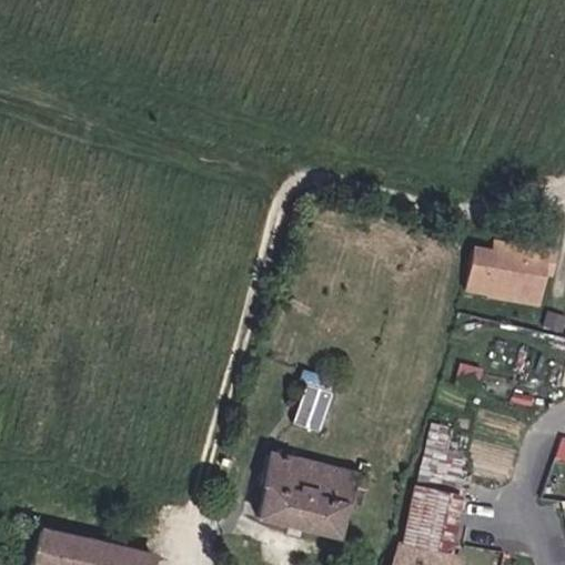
[(495,251),(483,250),(475,294),(543,306),(547,281),(556,282),(562,254),(496,242),(495,251)]
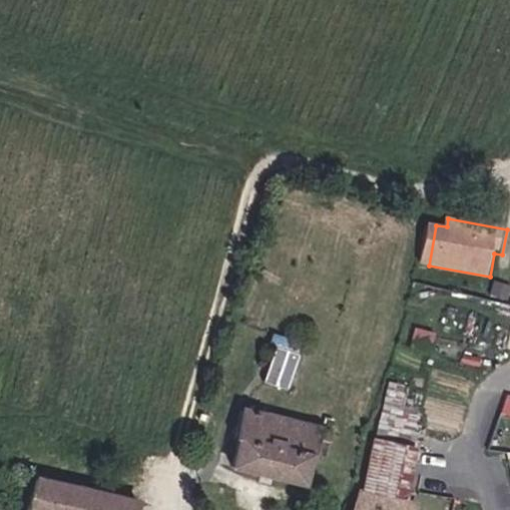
[(276,346),(267,384),(296,391),(305,353),(276,346)]
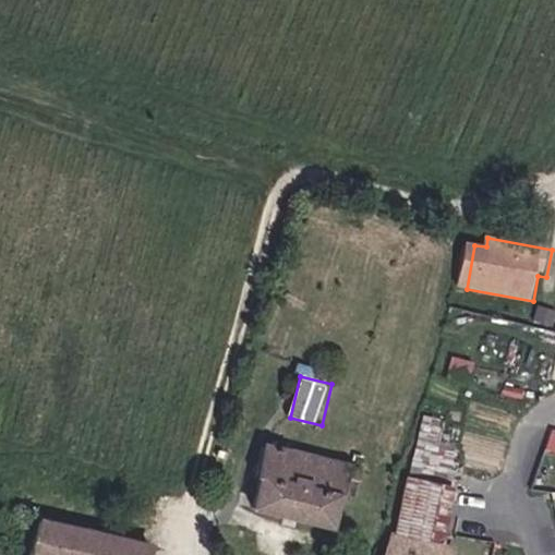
[(329,528),(336,499),(341,501),(346,480),(356,482),(359,472),(347,469),(347,466),(262,447),(254,480),(258,481),(252,510),(329,528)]
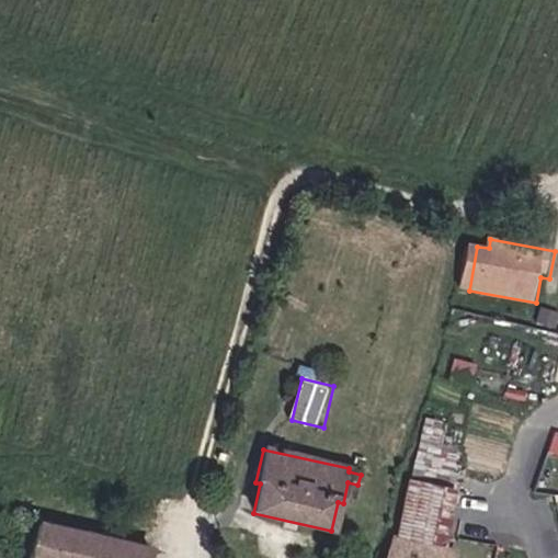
[(408,477),(397,542),(445,553),(458,490),(408,477)]
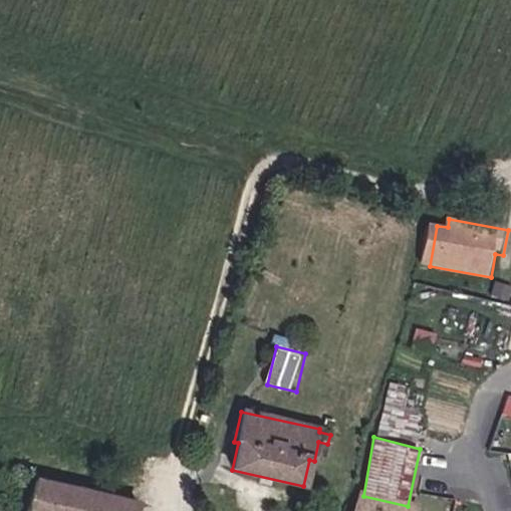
[(136,510),(139,502),(33,476),(24,510),(136,510)]
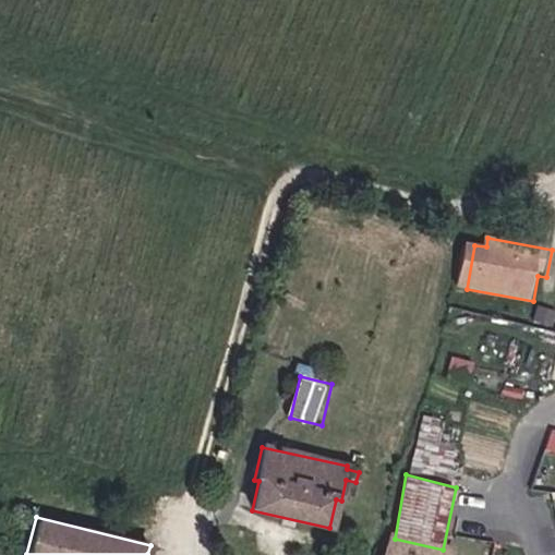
[(455,554),(455,552),(443,550),(395,539),(389,554),(455,554)]
